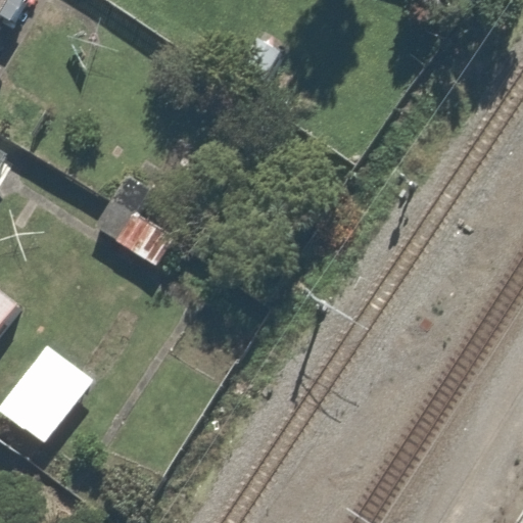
[(0,0),(0,53),(35,0),(0,0)]
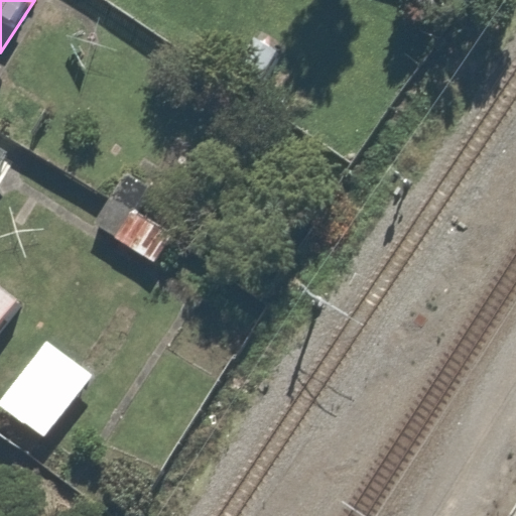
[(0,183),(15,161),(0,150),(0,183)]
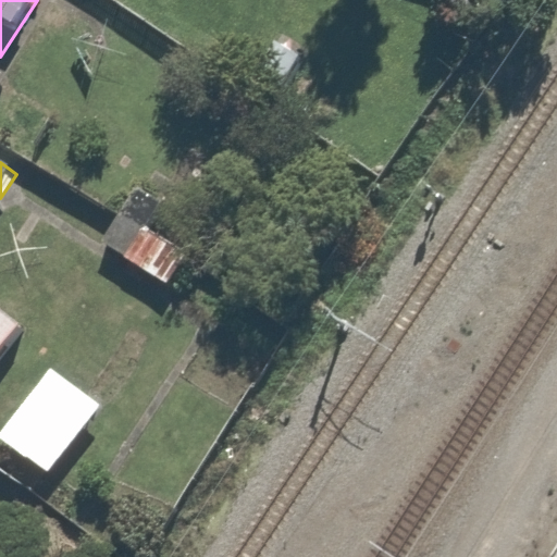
[(114,203),(91,239),(160,283),(183,248),(114,203)]
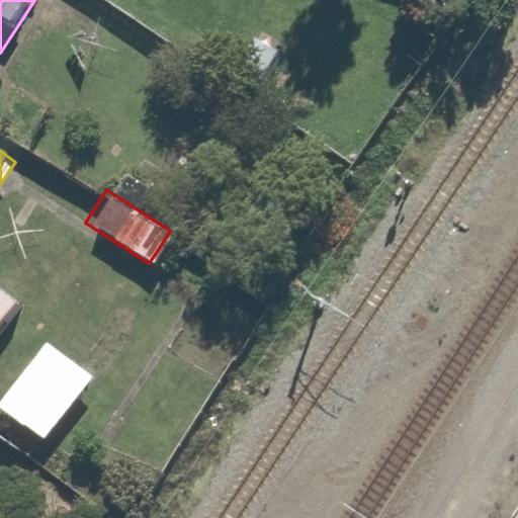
[(0,335),(22,303),(0,287),(0,335)]
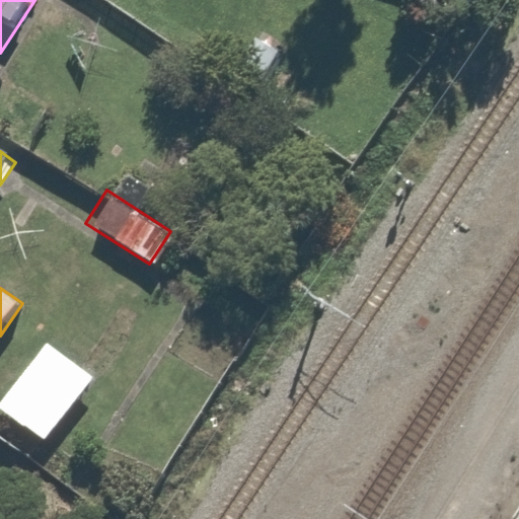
[(43,341),(0,402),(0,413),(47,444),(93,375),(43,341)]
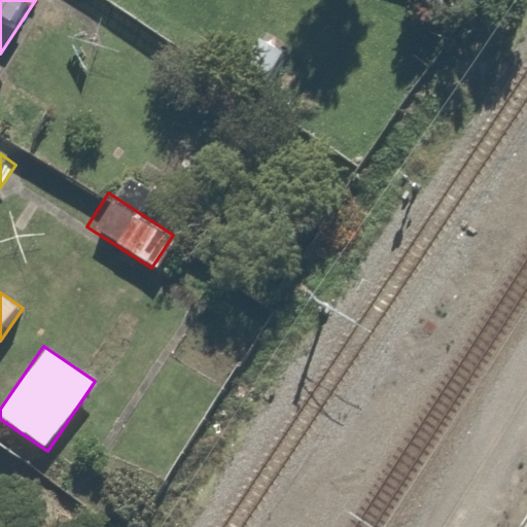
All buildings are outlined.
